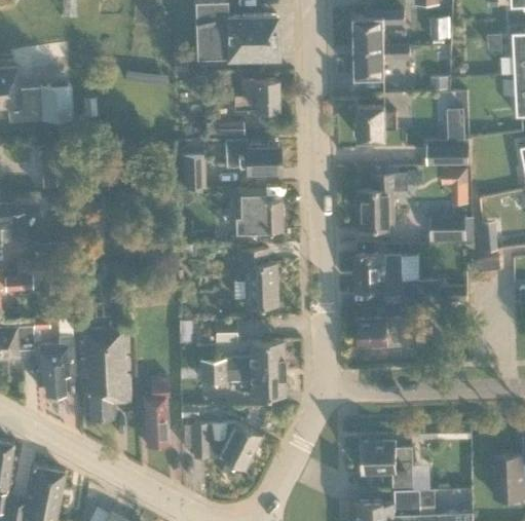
[(524,0),(511,0),(512,9),(524,8),(524,0)]
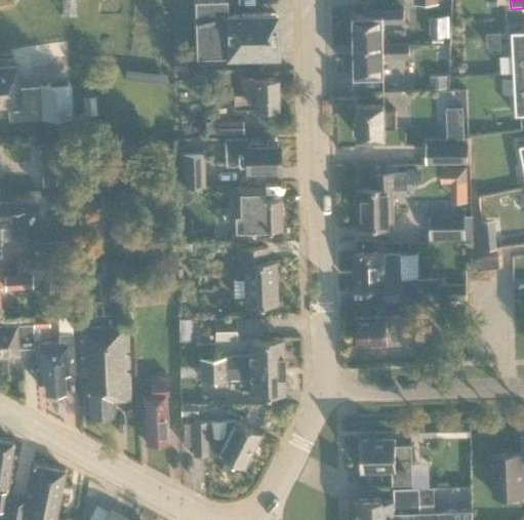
[(229,61),(278,58),(277,17),(228,20),(228,2),(194,2),(195,61),(229,58),(229,61)]
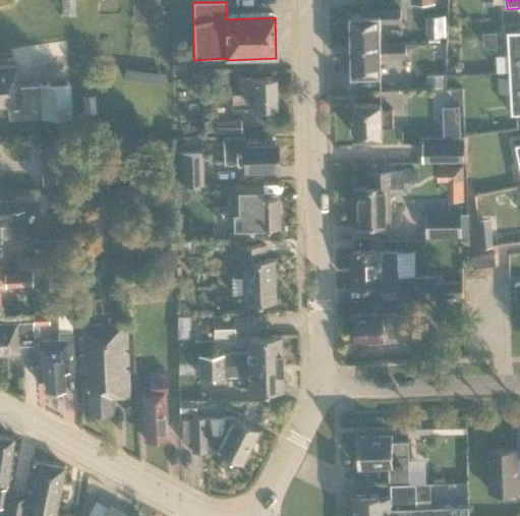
[(352,49),(384,48),(383,26),(404,25),(403,12),(368,13),(368,18),(351,19),(352,49)]
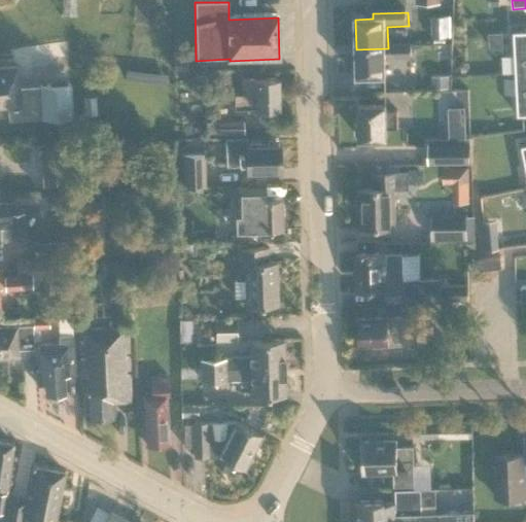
[(525,34),(515,35),(517,76),(525,75),(525,34)]
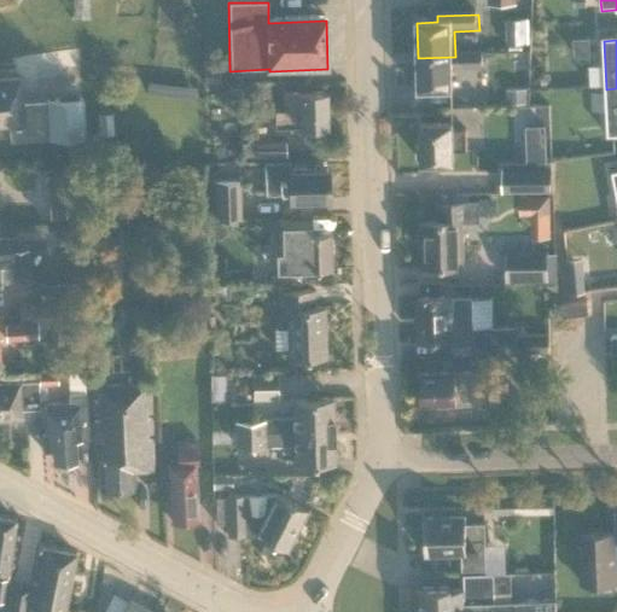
[(455,63),(455,57),(418,58),(420,93),(457,92),(455,63)]
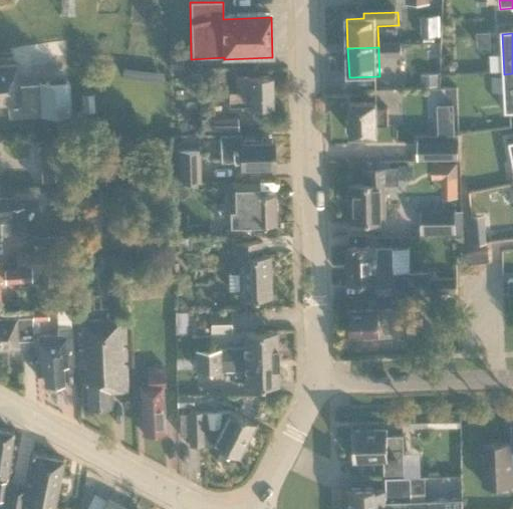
[(184,71),(184,55),(172,56),(172,71),(184,71)]
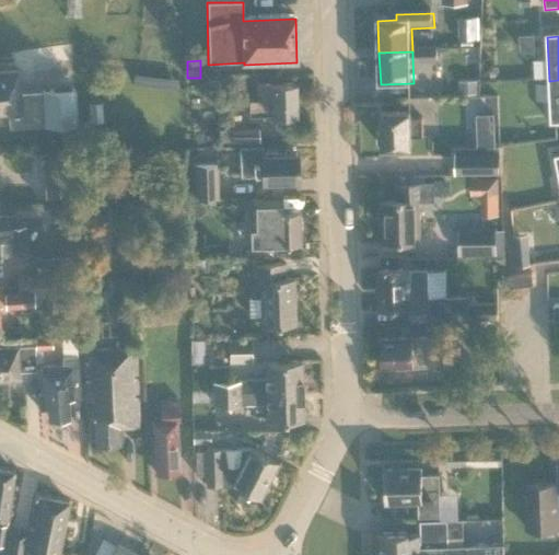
[(0,116),(22,115),(20,73),(0,73),(0,116)]
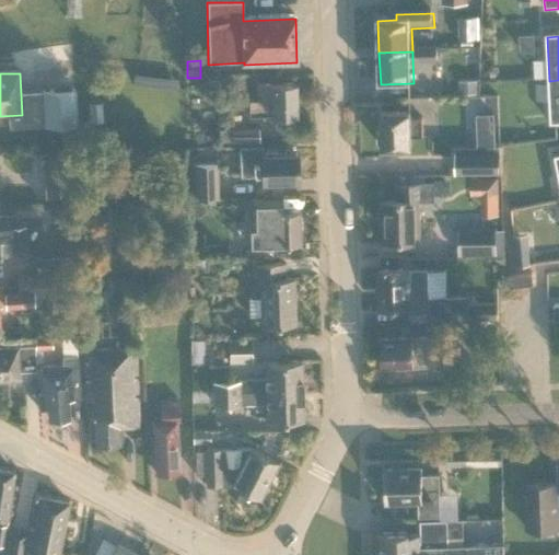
[(558,80),(549,81),(551,126),(558,125),(558,80)]
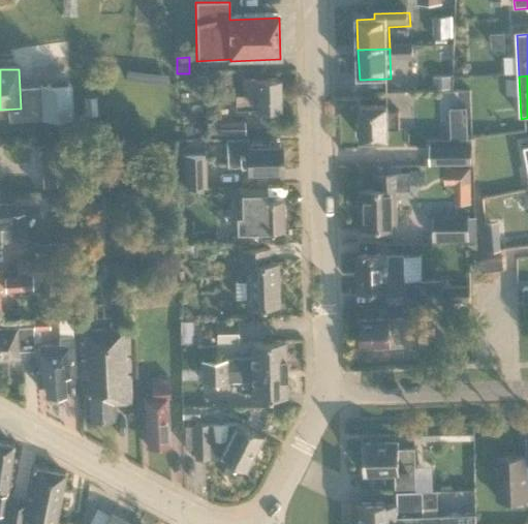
[(281,81),(245,82),(246,97),(239,97),(239,112),(282,110),(281,81)]
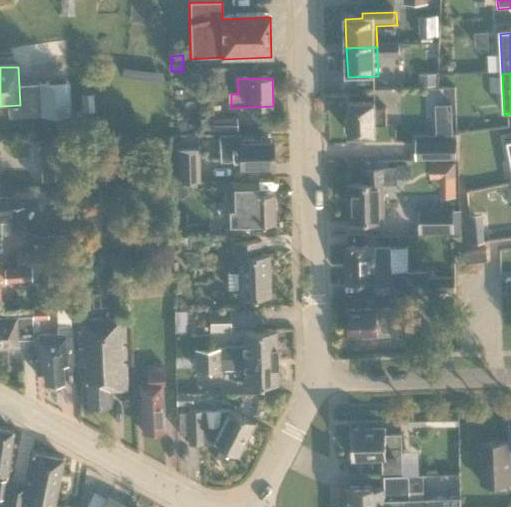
[(73,115),(71,84),(39,86),(41,117),(73,115)]
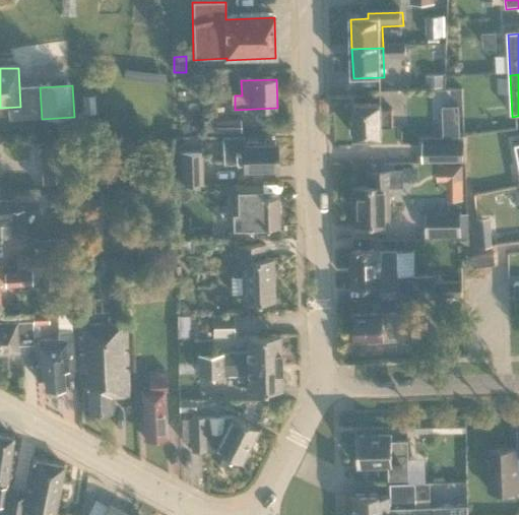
[(393,129),(394,113),(382,113),(382,106),(357,107),(357,140),(383,139),(383,130),(393,129)]
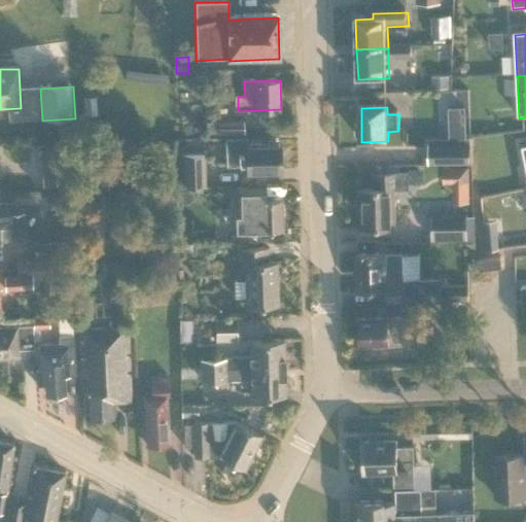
[(208,124),(208,137),(246,136),(245,123),(208,124)]
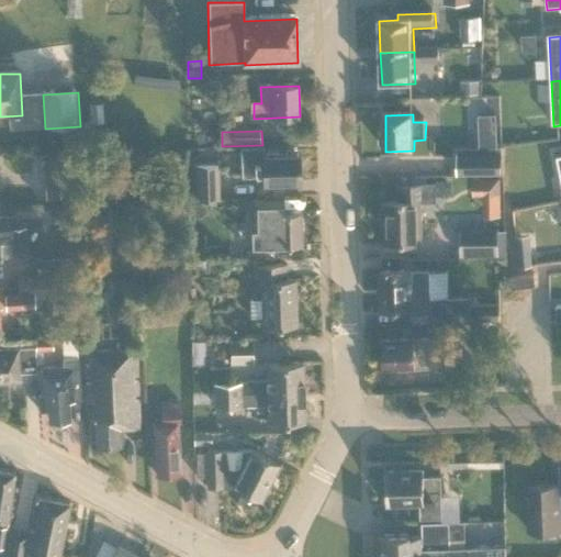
[(300,159),(265,159),(265,151),(242,151),(242,181),(264,180),(264,187),(301,186),(300,159)]
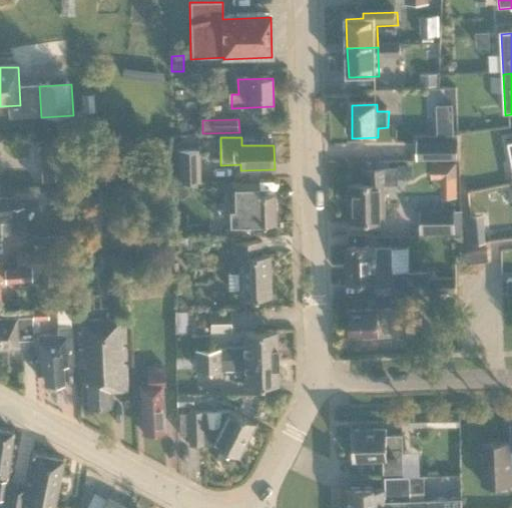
[(418,161),(459,161),(458,141),(418,141),(418,161)]
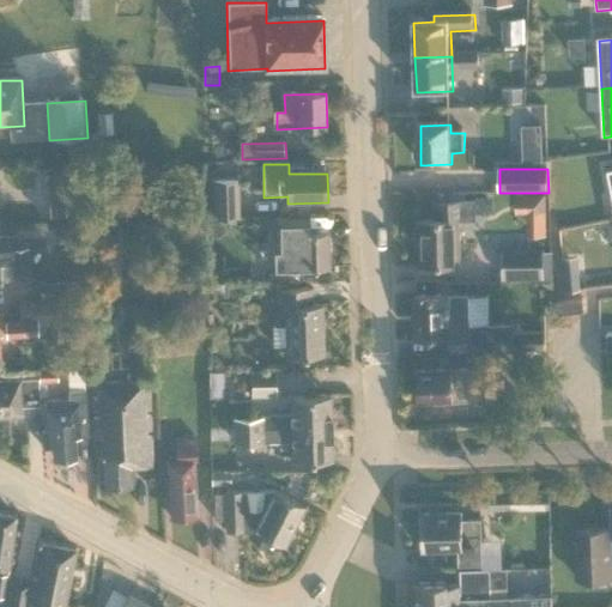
[(214,220),(241,220),(241,182),(213,183),(214,220)]
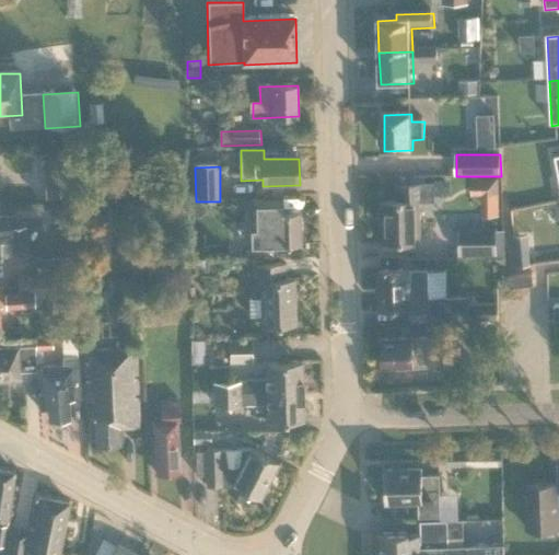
[(500,180),(478,181),(478,195),(500,195),(500,180)]
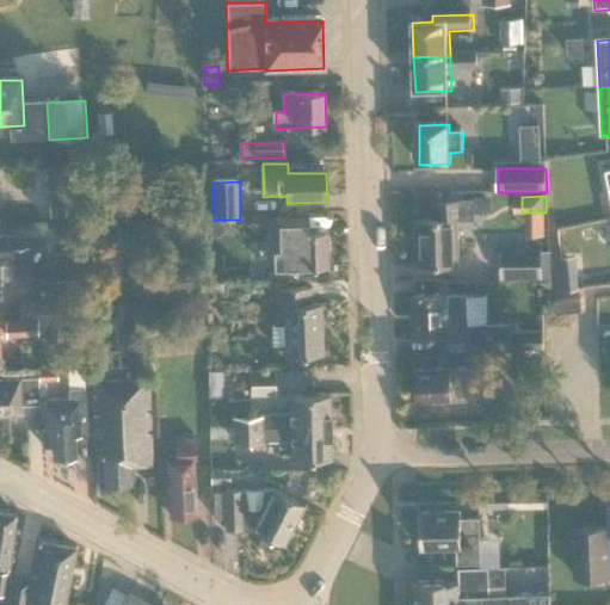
[(460,221),(472,220),(478,220),(476,202),(432,203),(433,221),(419,221),(420,267),(462,266),(460,221)]
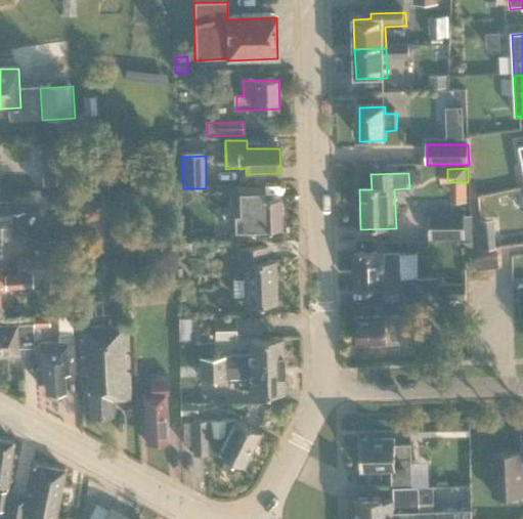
[(234,216),(233,216),(234,232),(281,230),(280,200),(264,201),(263,187),(233,188),(234,216)]
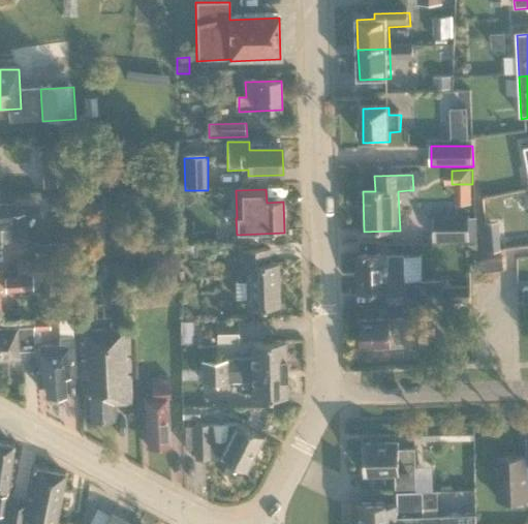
[(0,205),(0,259),(2,260),(1,243),(26,241),(26,239),(39,238),(38,228),(25,229),(24,217),(10,218),(10,205),(0,205)]
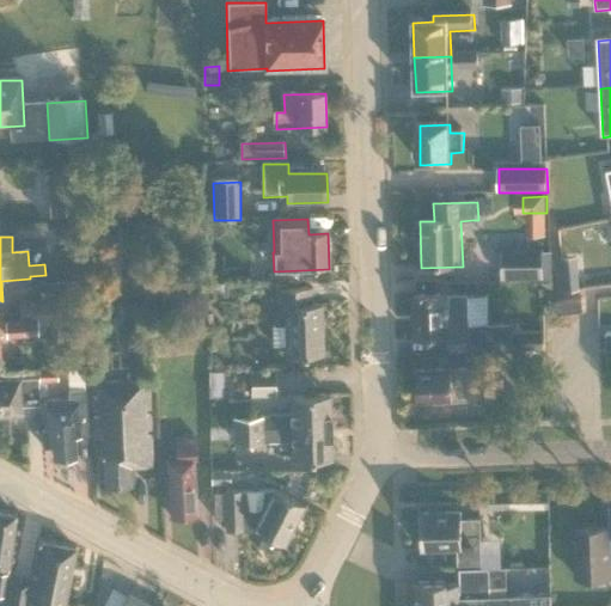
[(545,282),(545,250),(502,251),(503,282),(545,282)]
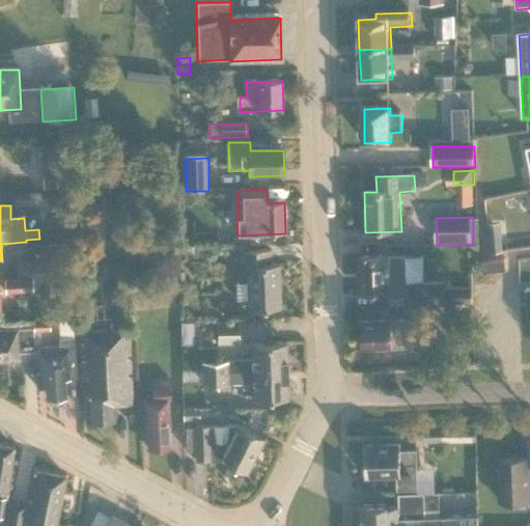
[(63,247),(36,248),(37,261),(63,260),(63,247)]
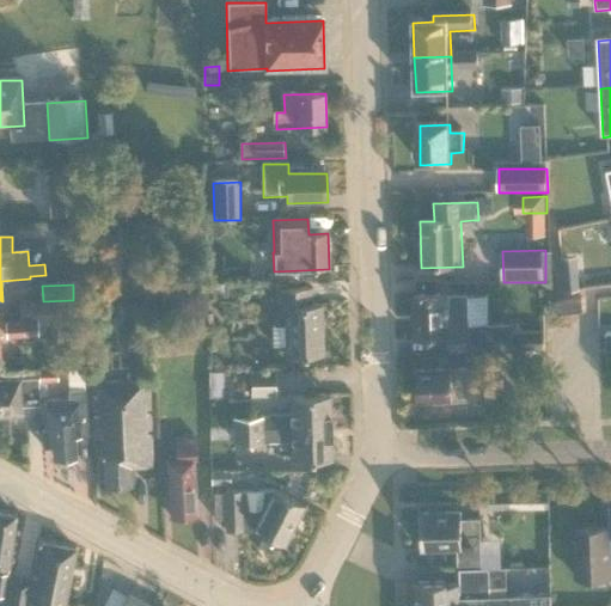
[(288,357),(324,356),(323,305),(310,306),(310,288),(277,289),(279,310),(287,308),(288,357)]
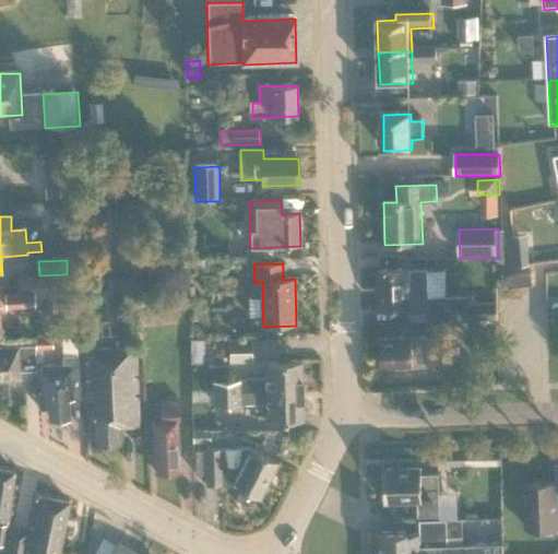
[(418,295),(430,295),(429,271),(381,272),(381,310),(413,310),(413,305),(413,295),(418,295)]
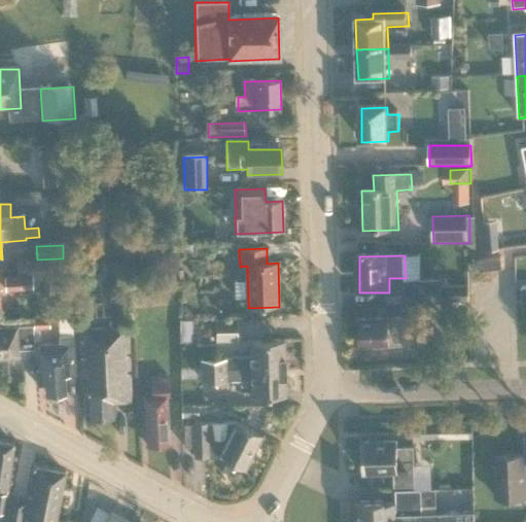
[(502,258),(480,262),(481,272),(504,269),(502,258)]
